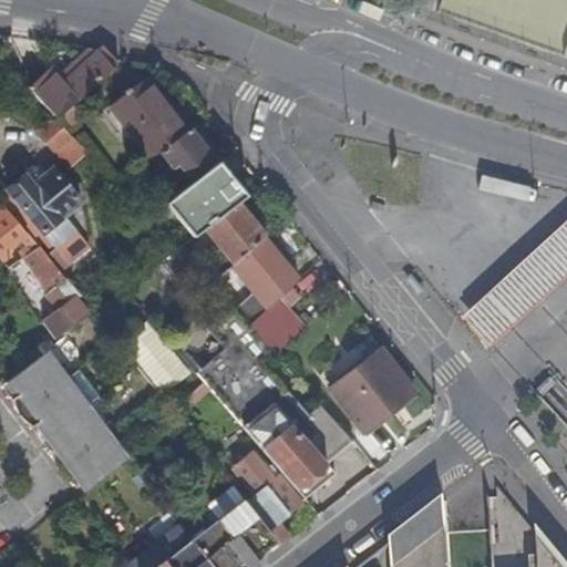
[(51,71),(31,89),(58,120),(74,105),(120,64),(106,50),(65,86),(51,71)]
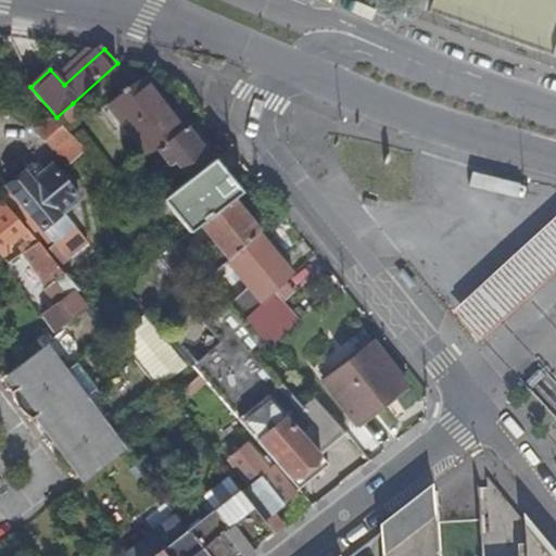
[(151,101),(155,97),(142,81),(138,85),(151,101)]
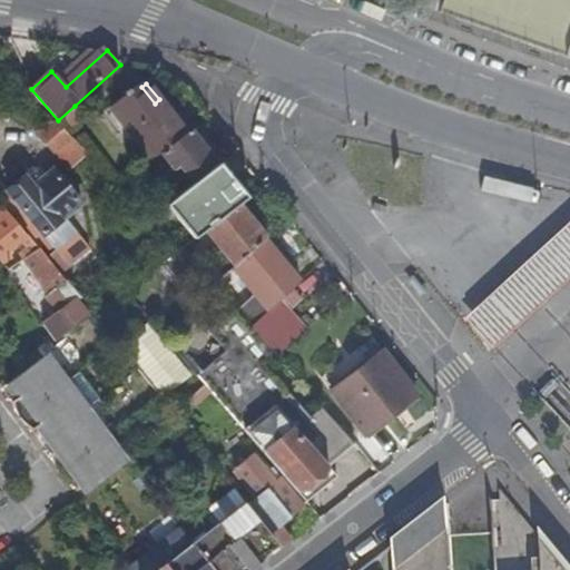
[(187,133),(159,99),(155,104),(141,87),(115,109),(155,158),(161,153),(187,133)]
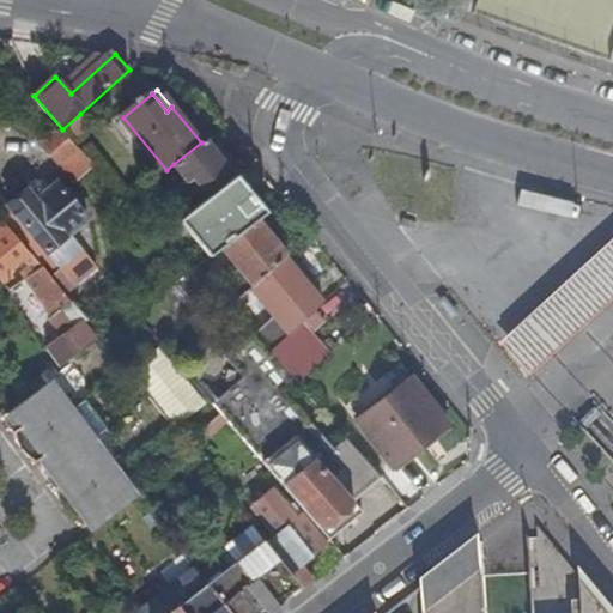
[(91,126),(80,114),(62,129),(74,143),(91,126)]
